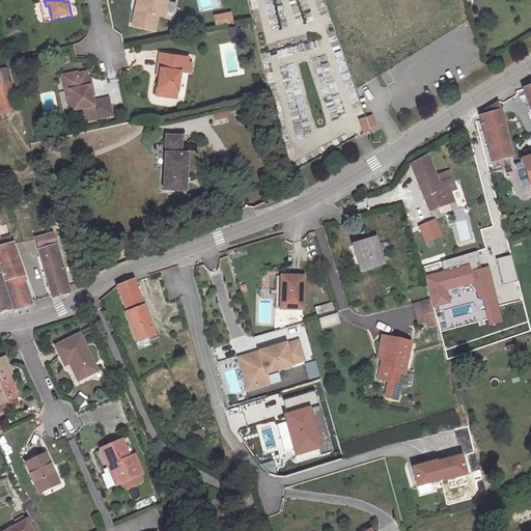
[(138,0),(133,29),(156,34),(158,20),(162,20),(164,5),(152,2),(152,0),(138,0)]
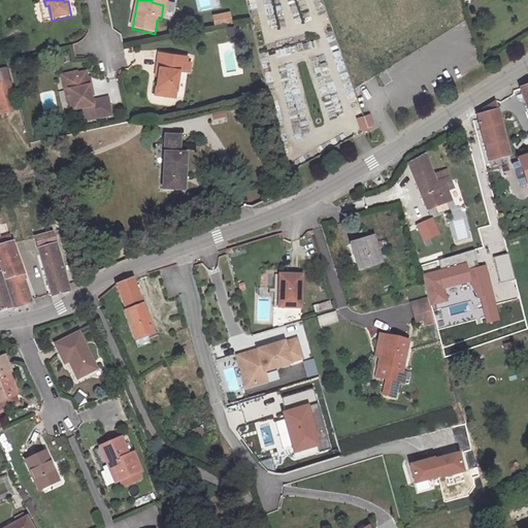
[(160,58),(154,100),(168,102),(169,94),(177,95),(180,75),(190,76),(191,68),(173,65),(173,60),(160,58)]
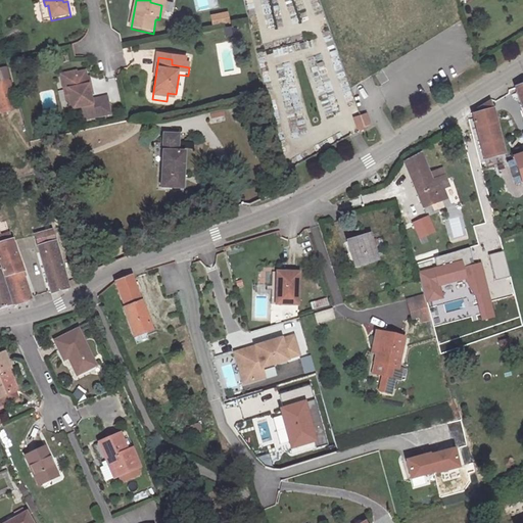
[(63,84),(65,96),(69,95),(72,105),(70,106),(72,115),(82,113),(84,127),(111,121),(108,104),(93,107),(87,78),(79,79),(79,81),(63,84)]
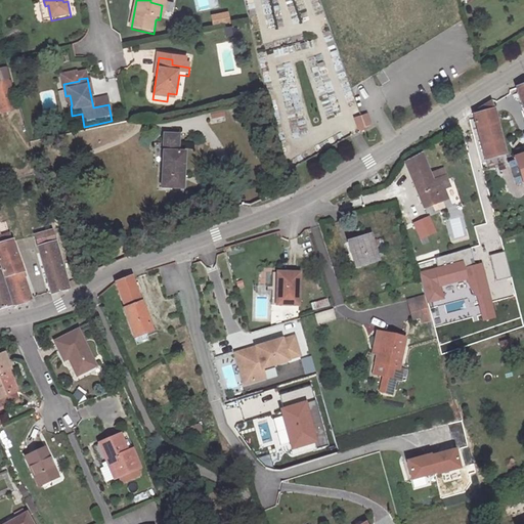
[(19,111),(11,83),(0,86),(0,110),(2,117),(19,111)]
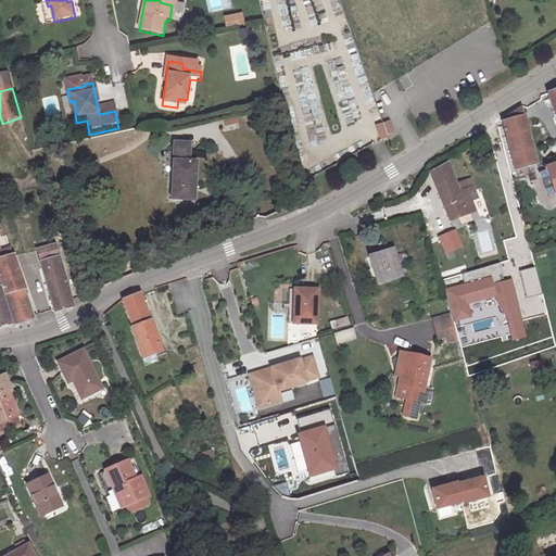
[(178,99),(177,108),(186,109),(187,100),(178,99)]
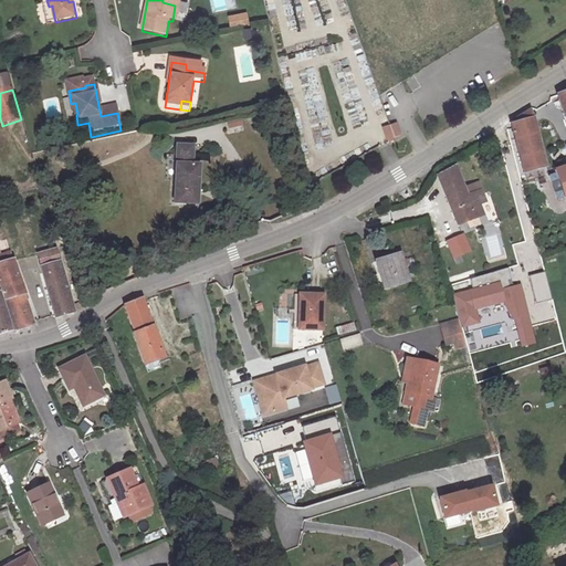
[(548,166),(532,111),(513,123),(527,173),(548,166)]
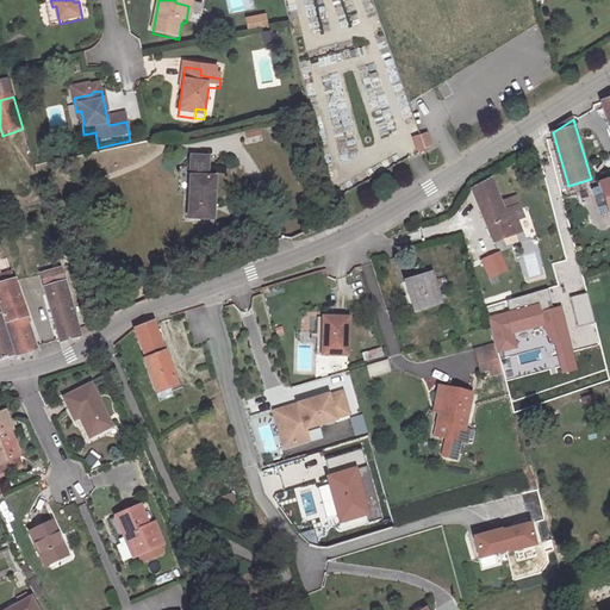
[(427,131),(419,134),(424,147),(431,144),(427,131)]
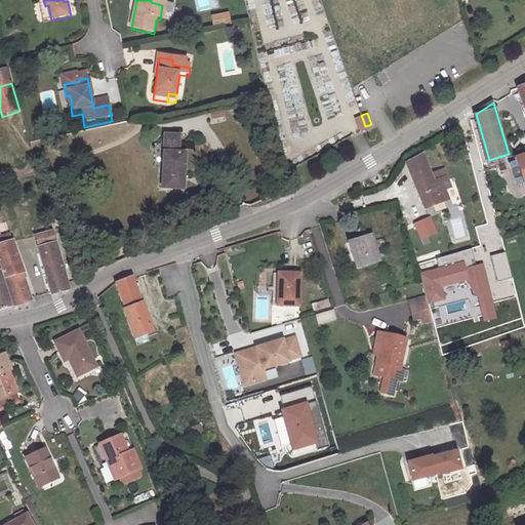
[(365,126),(361,115),(355,117),(359,130),(366,128),(365,126)]
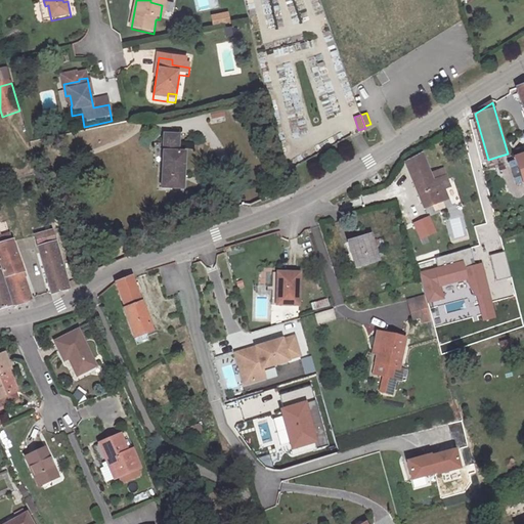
[(177,141),(164,142),(164,195),(184,195),(183,159),(178,159),(177,141)]
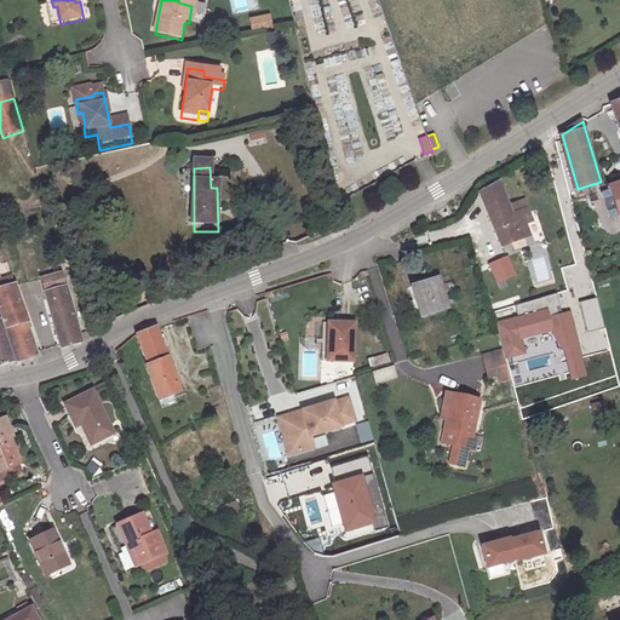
[(481,191),(504,247),(516,242),(532,235),(527,224),(534,220),(526,199),(509,206),(499,182),(481,191)]
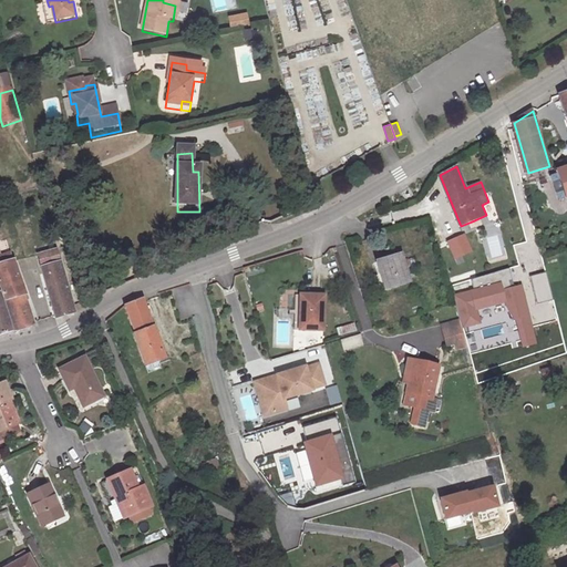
[(486,215),(472,222),(476,230),(491,225),(486,215)]
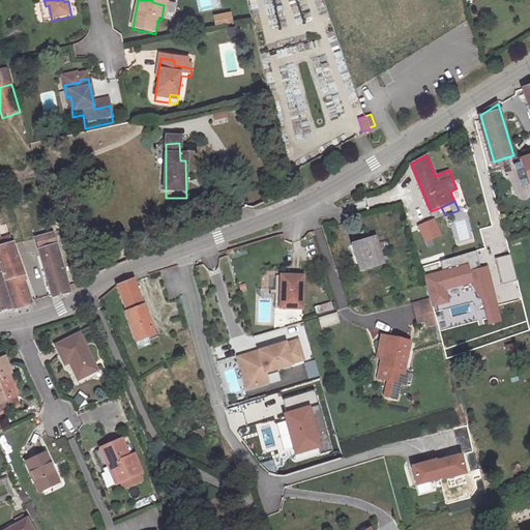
[(0,232),(9,229),(4,215),(0,215),(0,232)]
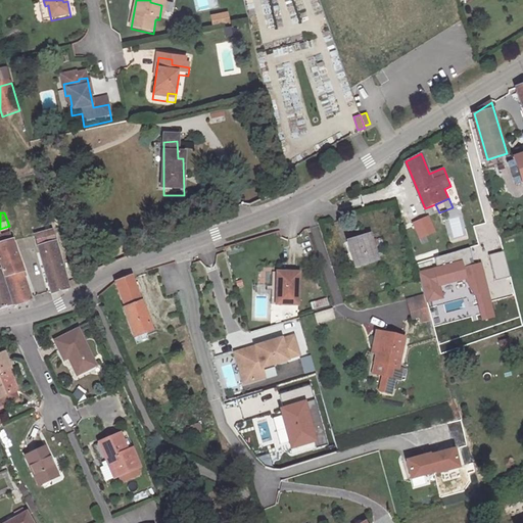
[(420,238),(435,232),(429,217),(415,223),(420,238)]
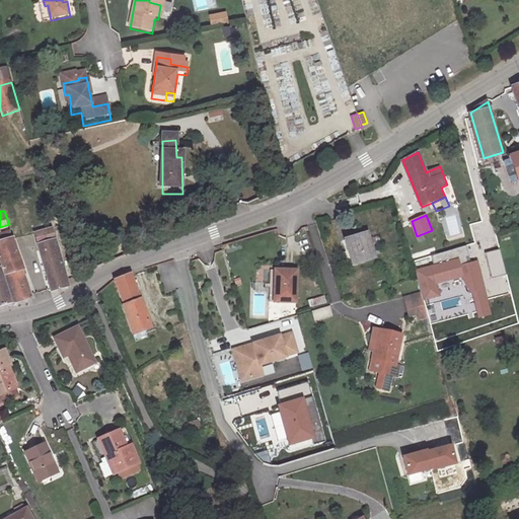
[(0,260),(2,266),(17,301),(33,297),(9,224),(0,227),(0,260)]
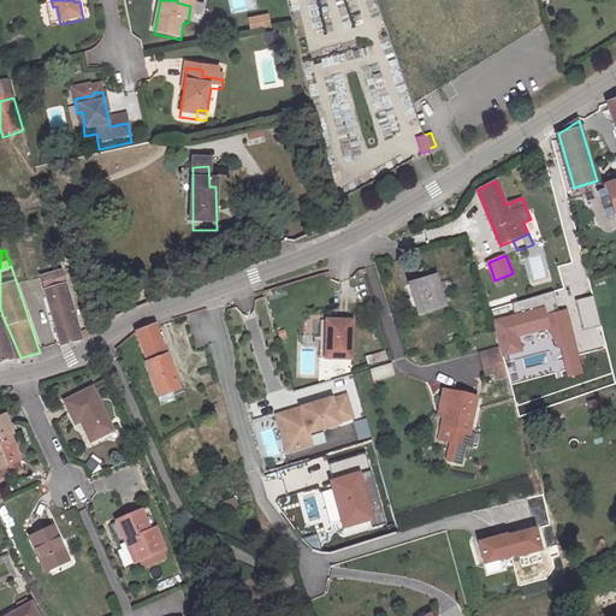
[(438,276),(410,283),(419,313),(446,306),(438,276)]
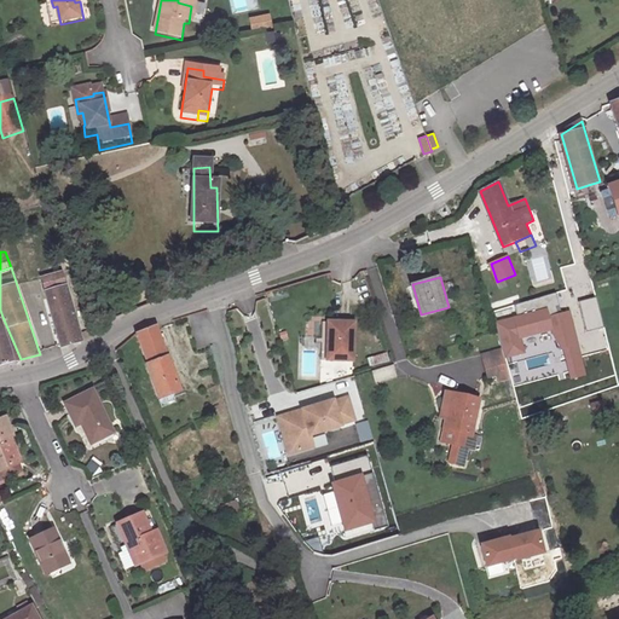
[(45,290),(62,346),(81,341),(65,285),(45,290)]
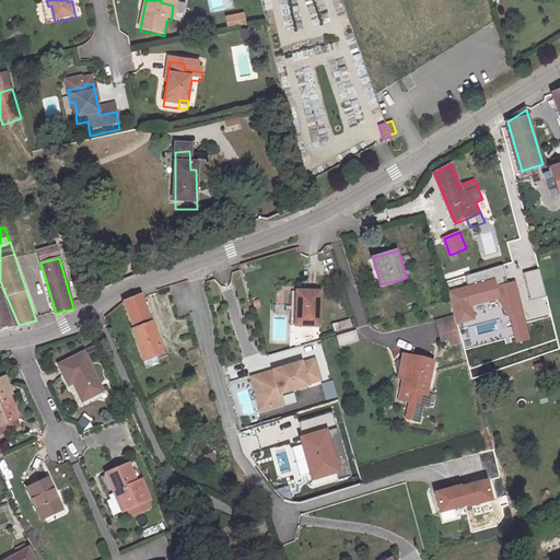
[(531,300),(547,295),(540,269),(524,273),(531,300)]
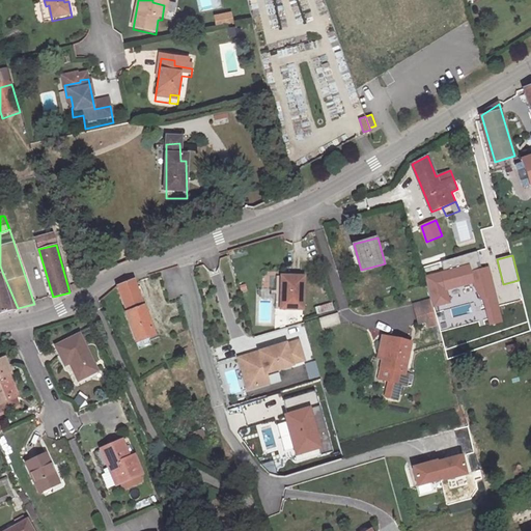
[(492,276),(482,279),(480,272),(483,271),(480,259),(445,271),(448,281),(429,286),(439,317),(454,312),(451,300),(475,292),(487,307),(490,307),(500,304),(492,276)]
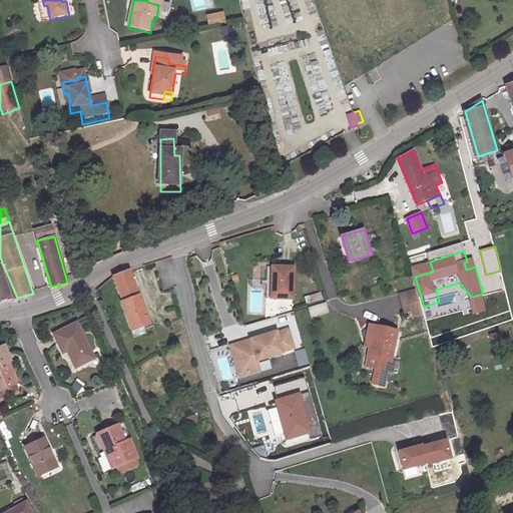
[(0,302),(17,298),(2,263),(0,263),(0,302)]
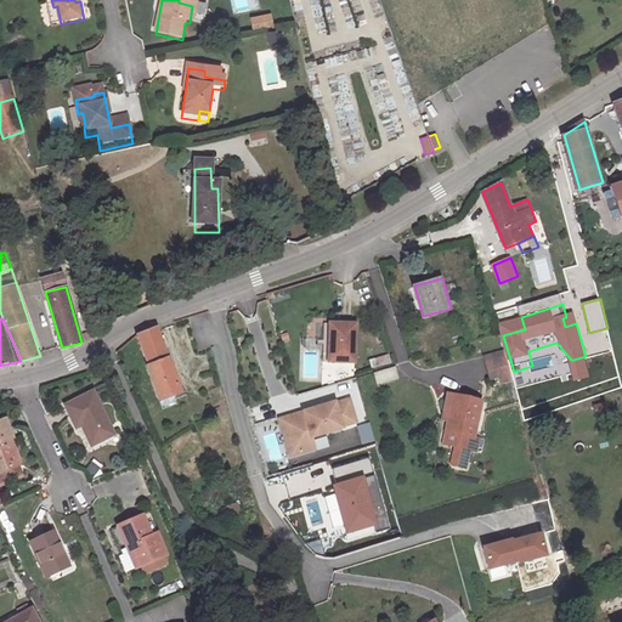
[(335,346),(335,366),(360,366),(360,327),(333,327),(332,346),(335,346)]
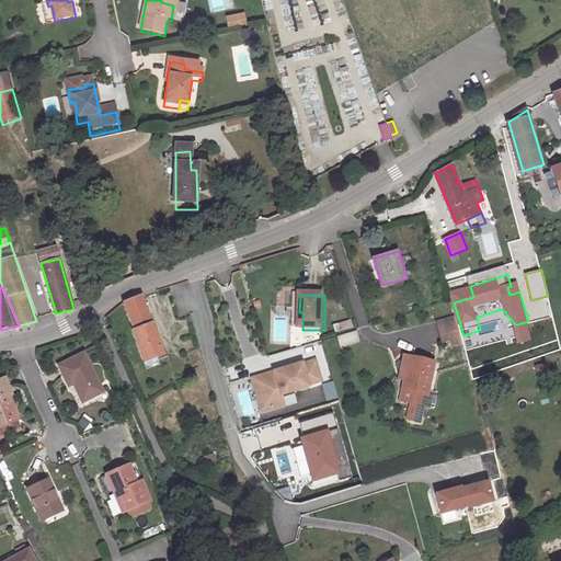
[(142,296),(125,301),(136,330),(133,331),(146,368),(165,362),(142,296)]
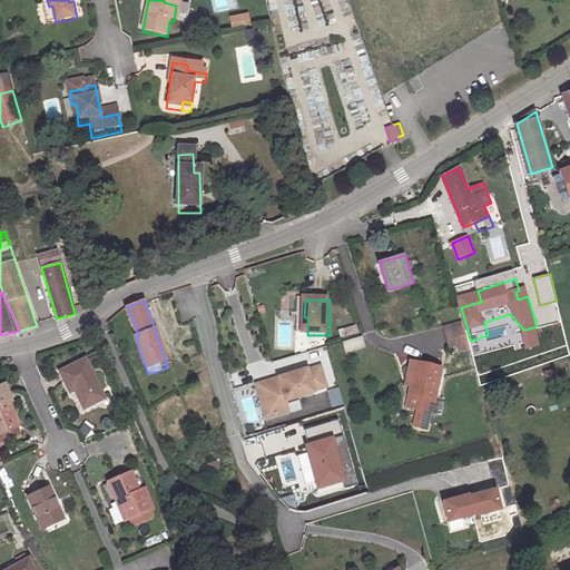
[(357,325),(338,330),(341,337),(360,334),(357,325)]
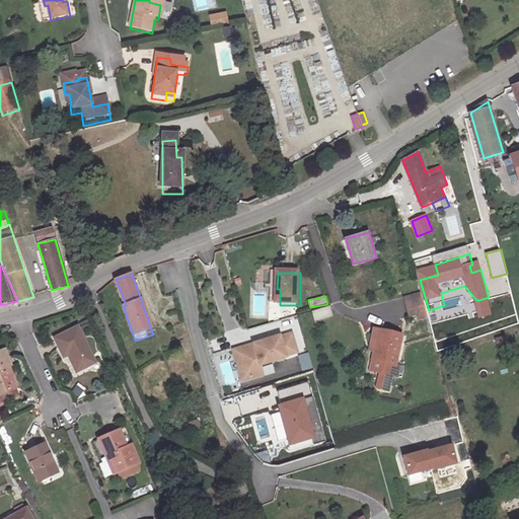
[(492,306),(489,297),(478,300),(482,309),(492,306)]
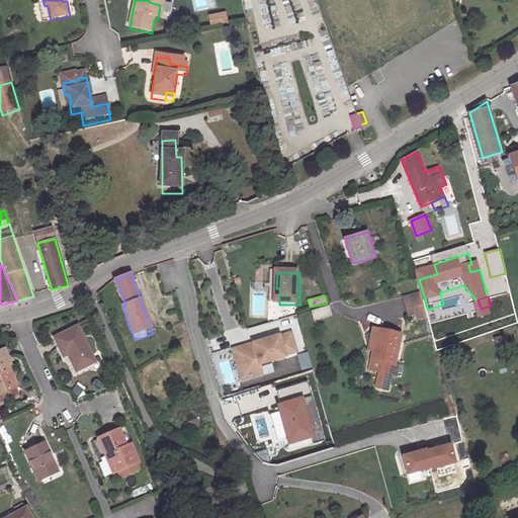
[(496,321),(491,306),(481,309),(485,324),(496,321)]
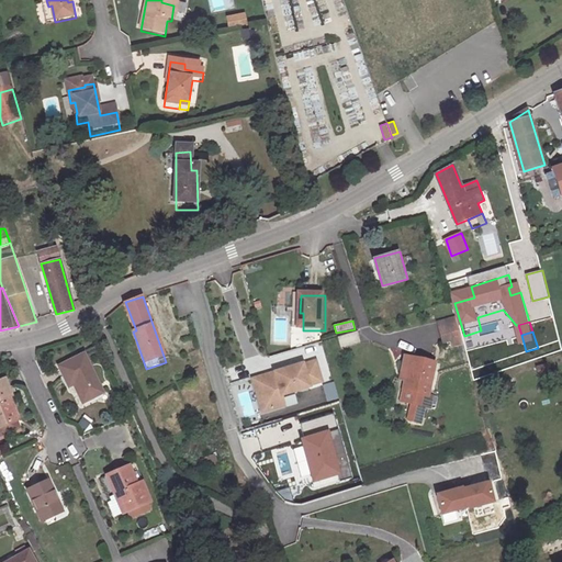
[(467,347),(463,333),(446,338),(450,352),(467,347)]
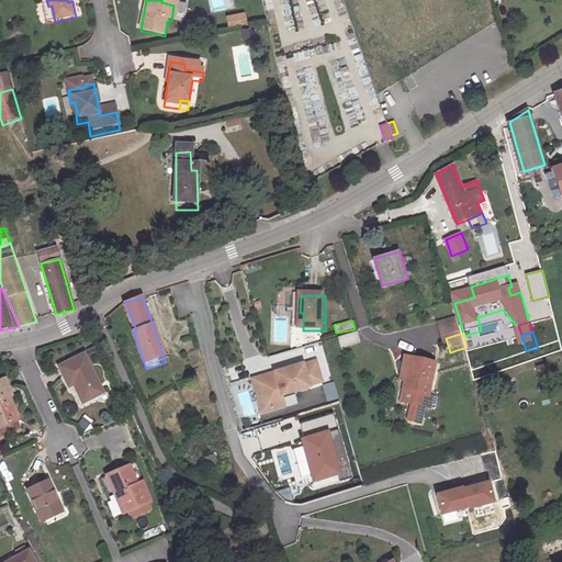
[(314,335),(303,336),(304,344),(315,343),(314,335)]
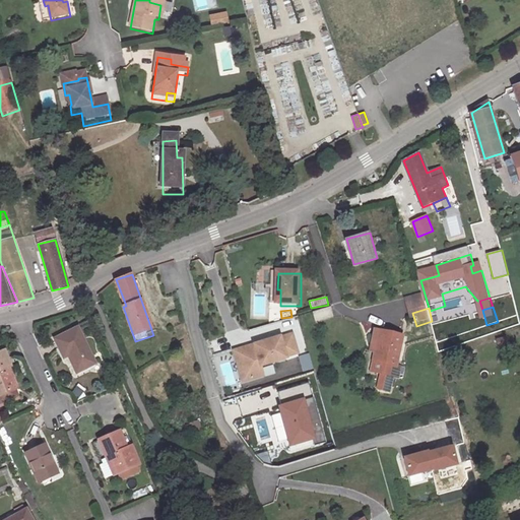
[(82,332),(59,343),(68,361),(74,359),(82,373),(99,365),(82,332)]
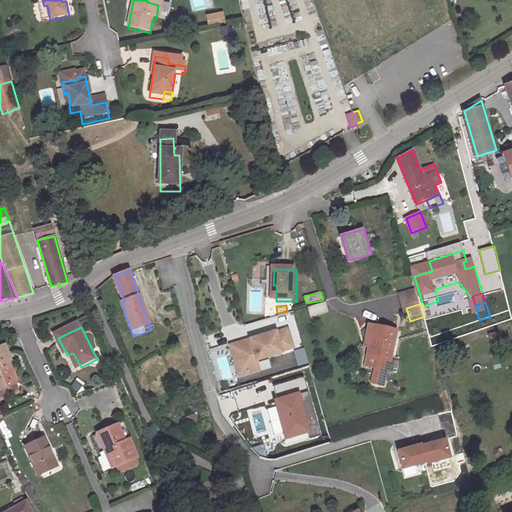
[(232,345),(241,375),(262,369),(259,360),(284,352),(284,351),(295,347),(290,329),(278,333),(278,332),(232,345)]
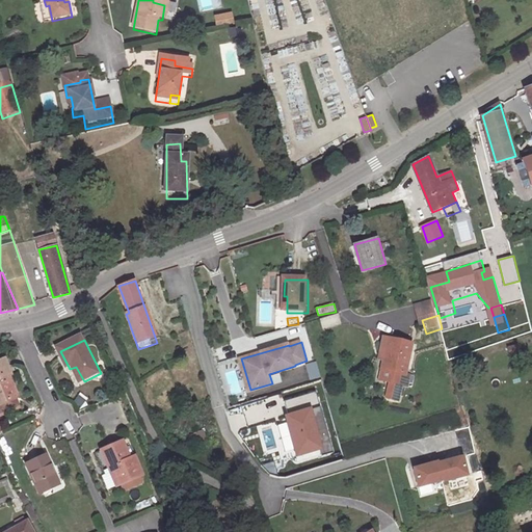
[(388,343),(382,365),(387,366),(392,344),(388,343)]
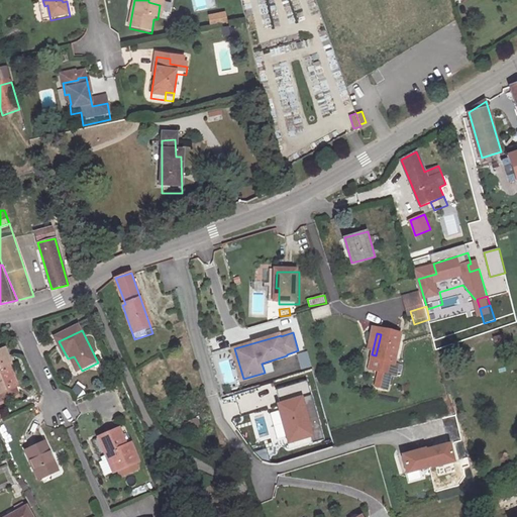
[(404,340),(381,334),(376,355),(374,365),(398,370),(404,340)]
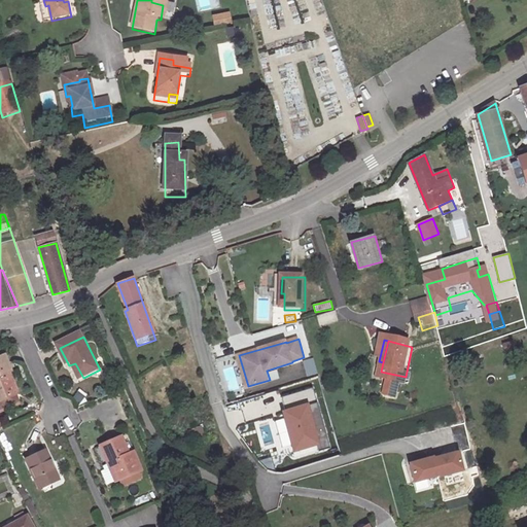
[(515,341),(502,344),(504,352),(517,349),(515,341)]
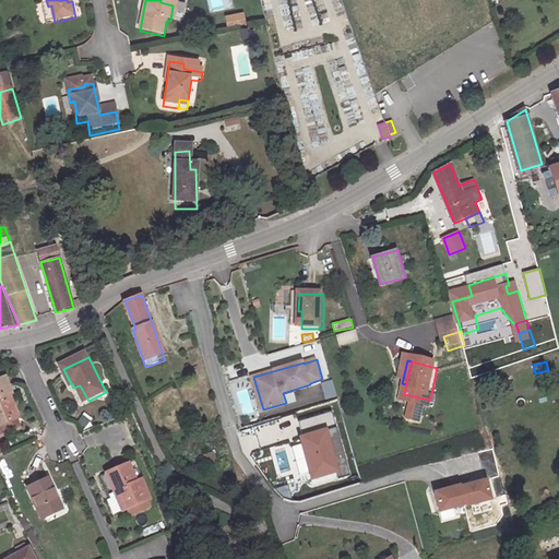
[(6,378),(0,381),(0,425),(3,431),(23,420),(12,399),(15,396),(6,378)]
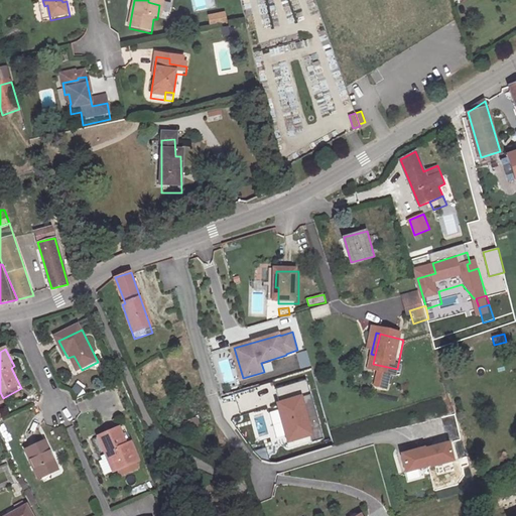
[(299,370),(311,367),(307,351),(295,354),(299,370)]
